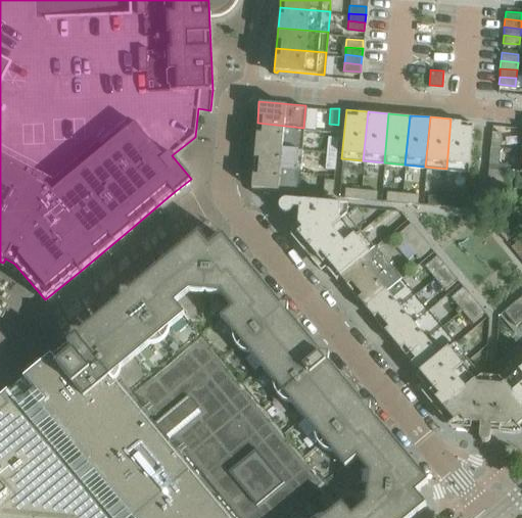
[(451,119),(446,169),(468,171),(473,121),(451,119)]
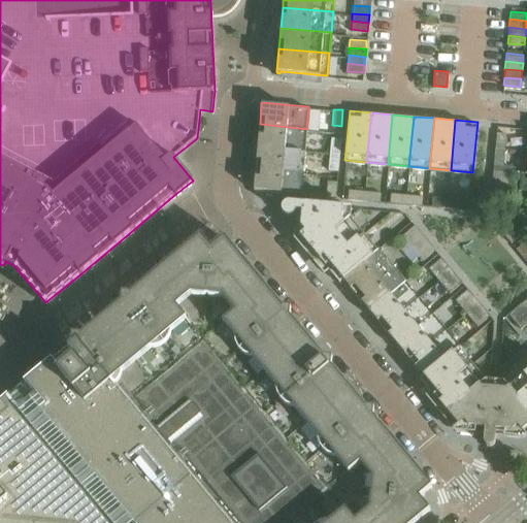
[(260,124),(258,145),(304,150),(306,129),(260,124)]
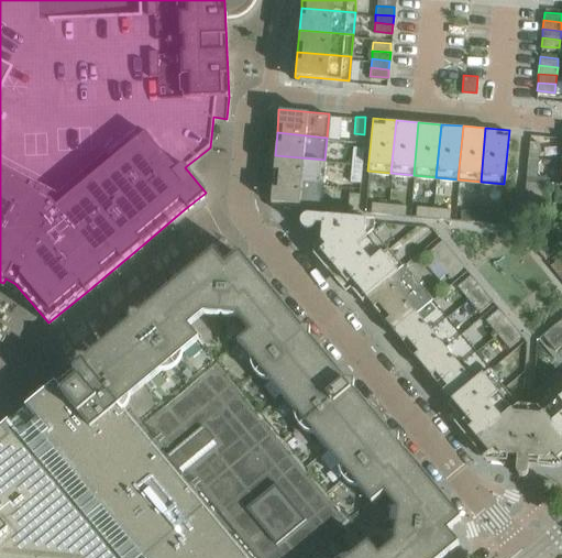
[(528,154),(527,156),(538,157),(539,140),(529,139),(528,154)]
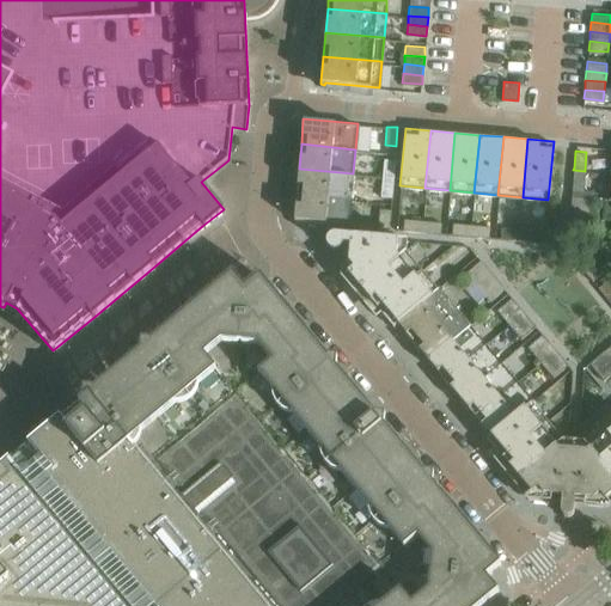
[(384,158),(382,176),(393,177),(395,158),(384,158)]
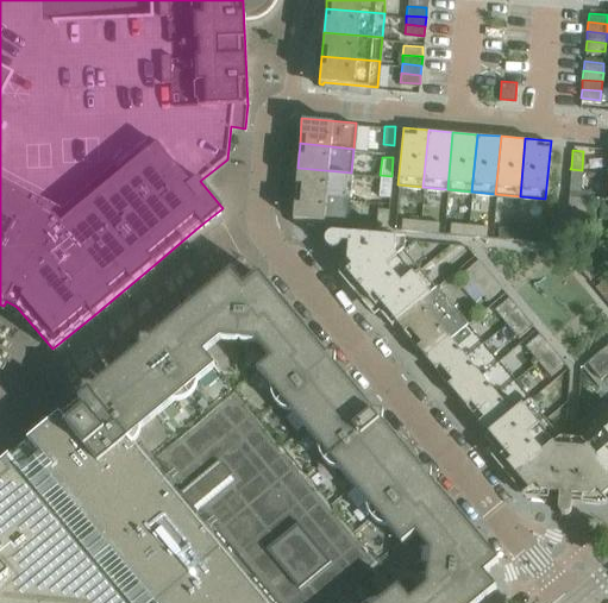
[(298,168),(295,192),(350,196),(351,173),(298,168)]
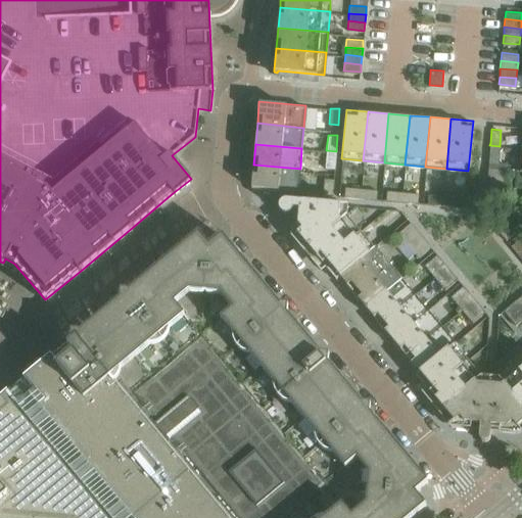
[(489,145),(488,160),(497,161),(500,146),(489,145)]
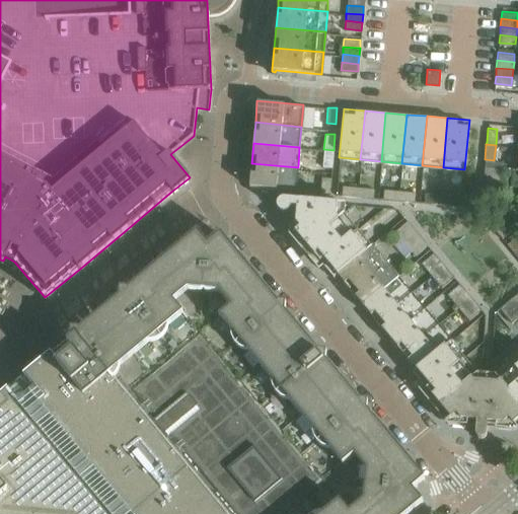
[(334,150),(323,149),(322,165),(331,165),(334,150)]
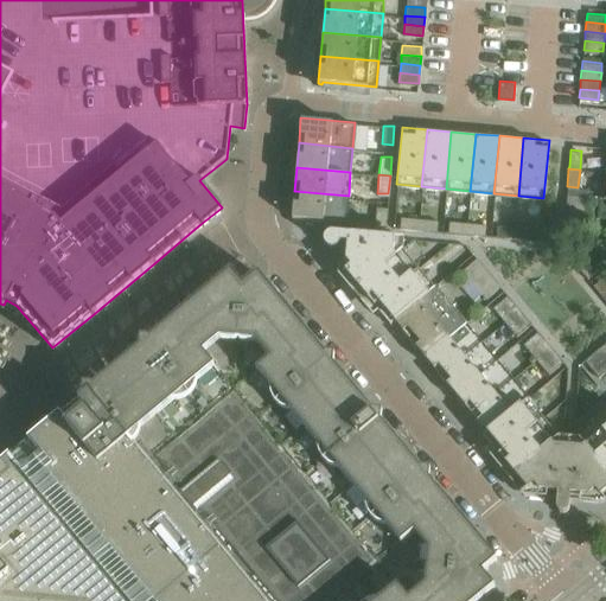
[(349,196),(294,191),(292,216),(346,222),(349,196)]
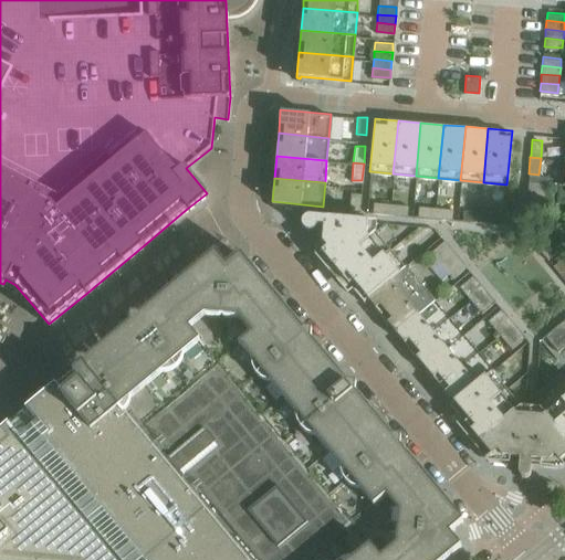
[(529,180),(527,188),(545,189),(546,181),(529,180)]
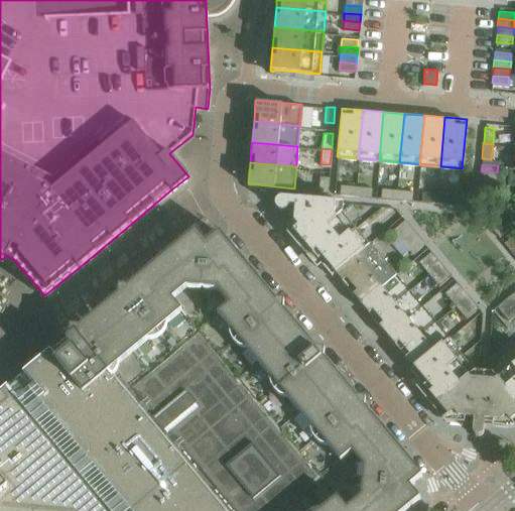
[(318,190),(328,192),(329,175),(319,174),(318,190)]
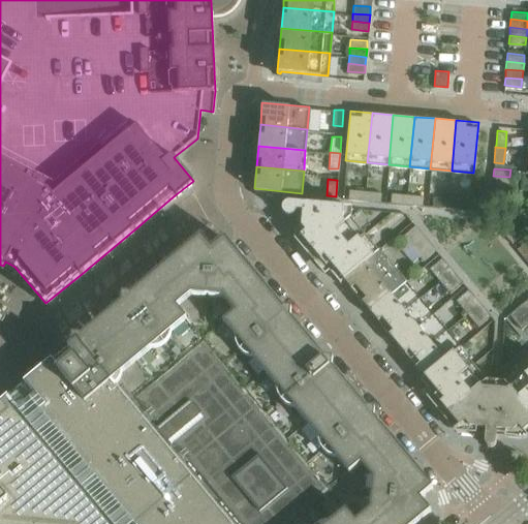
[(492,183),(492,189),(508,191),(508,184),(492,183)]
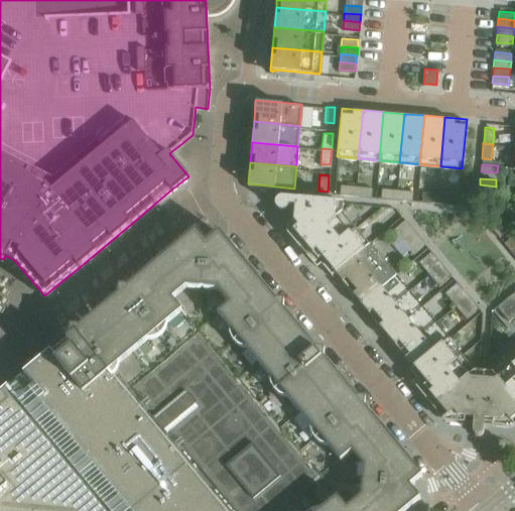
[(340,193),(355,194),(356,184),(341,182),(340,193)]
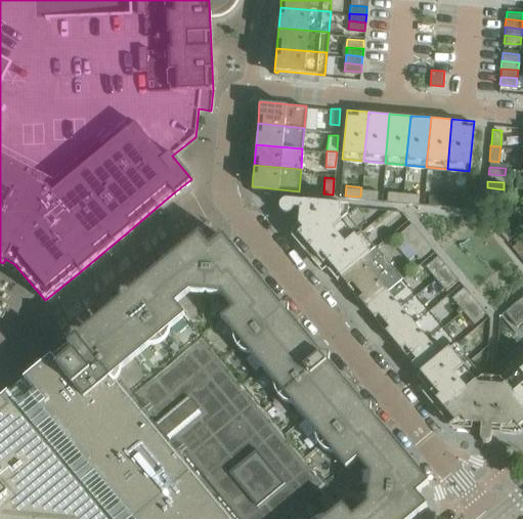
[(361,187),(360,197),(377,199),(378,188),(361,187)]
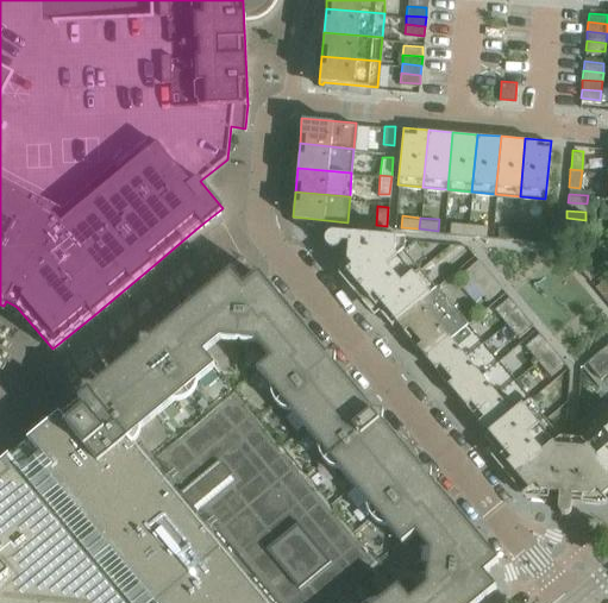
[(585,220),(566,218),(565,226),(584,227),(585,220)]
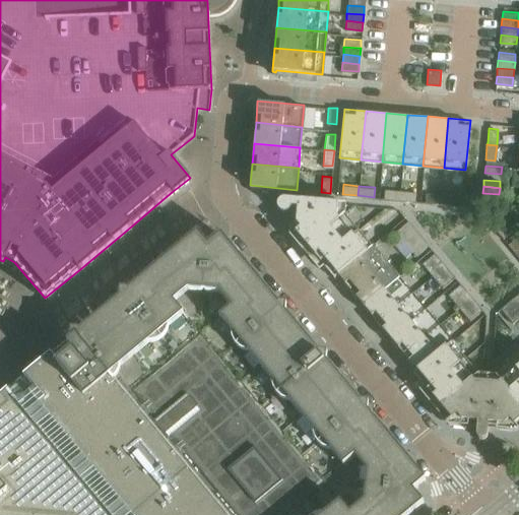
[(383,197),(399,199),(400,189),(384,188),(383,197)]
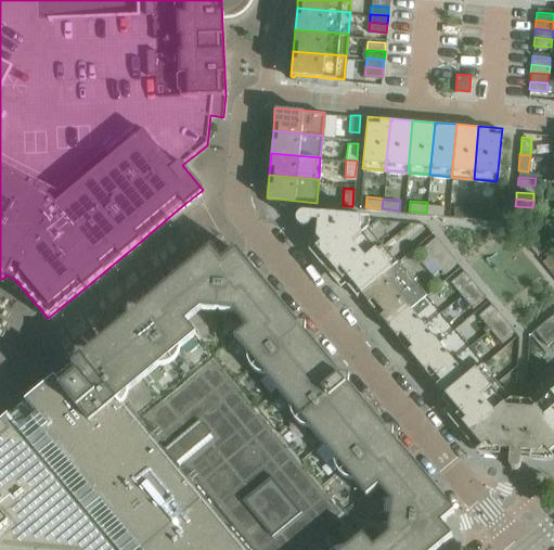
[(427,202),(426,213),(442,214),(443,204),(427,202)]
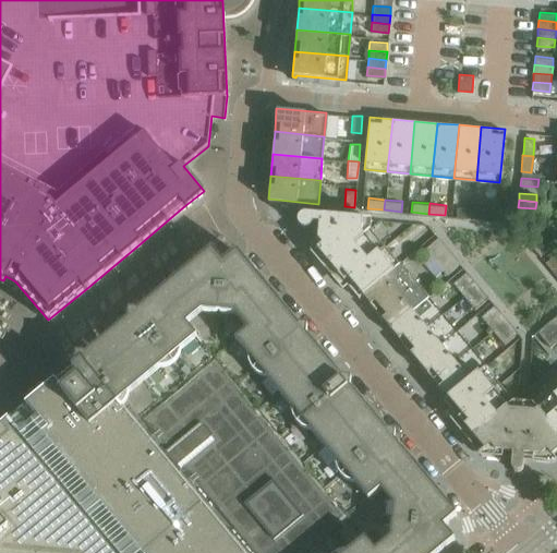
[(456,216),(473,218),(473,207),(457,206),(456,216)]
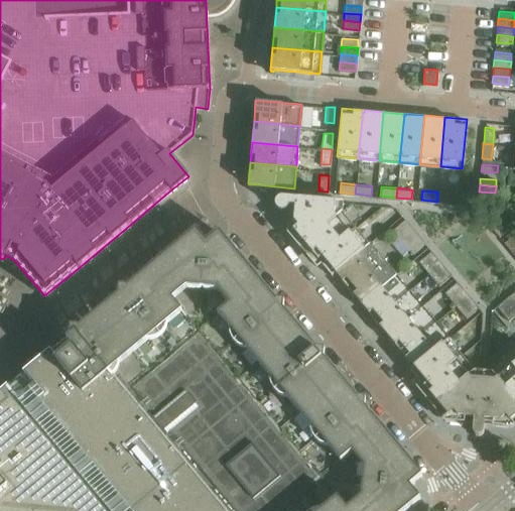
[(437,192),(437,202),(453,203),(454,194),(437,192)]
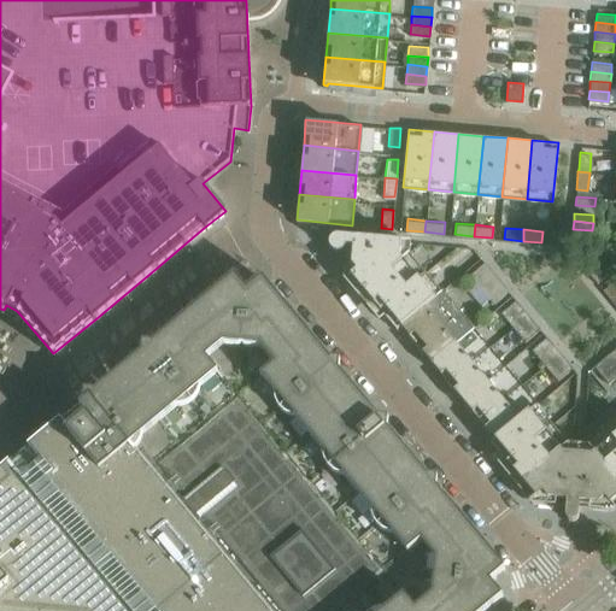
[(356,268),(365,260),(365,256),(364,256),(364,252),(369,252),(369,253),(373,254),(387,242),(403,244),(404,246),(408,242),(409,242),(410,240),(364,235),(364,236),(335,234),(333,234),(332,235),(330,235),(330,236),(329,238),(328,239),(328,240),(328,241),(328,242),(328,245),(329,246),(330,247),(332,248),(333,250),(334,250),(336,250),(338,250),(339,250),(340,248),(341,247),(342,246),(344,245),(344,244),(352,244),(351,262),(356,268)]
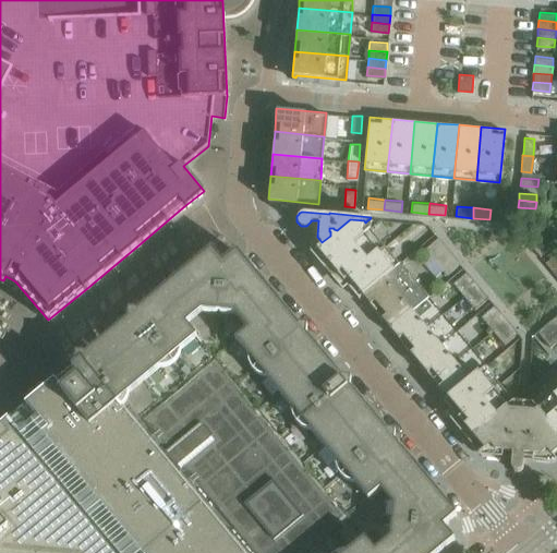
[(316,247),(329,262),(370,227),(365,223),(364,220),(350,219),(337,230),(334,229),(334,228),(329,228),(329,231),(330,231),(330,236),(322,242),(316,247)]
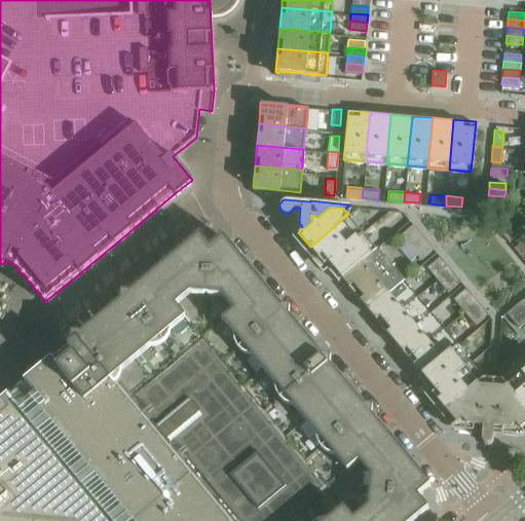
[(493,222),(498,227),(511,217),(507,212),(493,222)]
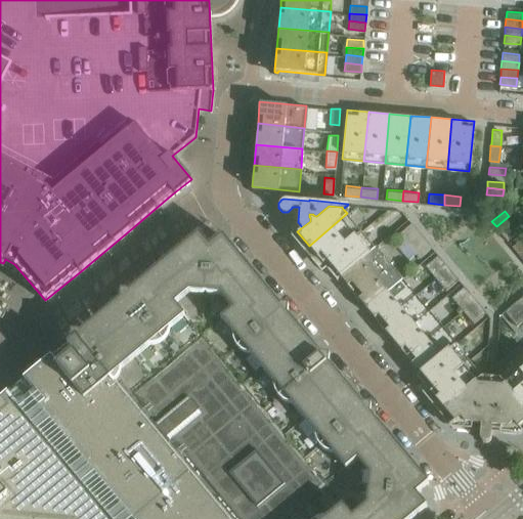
[(347,213),(309,246),(322,261),(360,229),(347,213)]
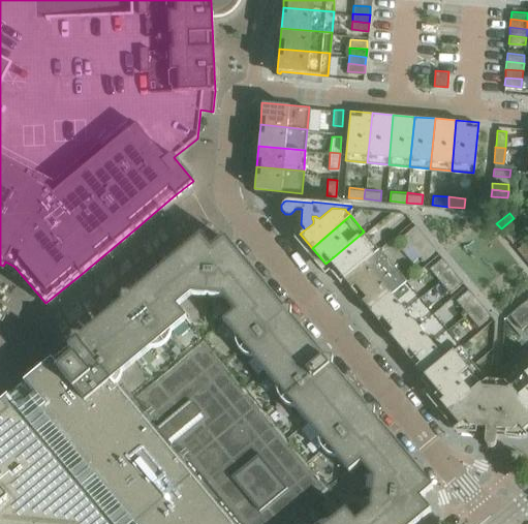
[(514,218),(501,228),(505,234),(518,223),(514,218)]
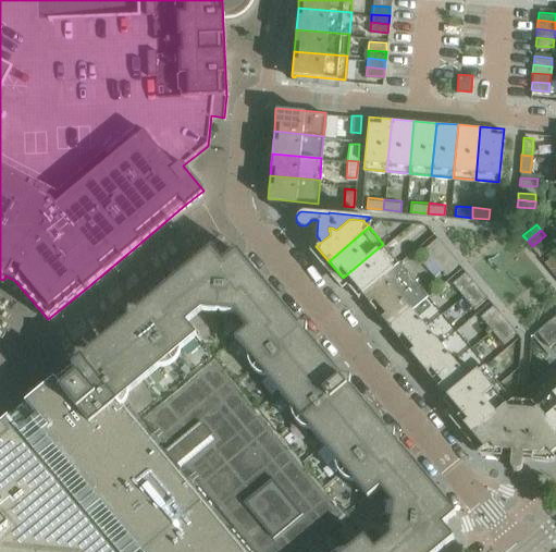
[(423,247),(430,254),(443,243),(436,235),(423,247)]
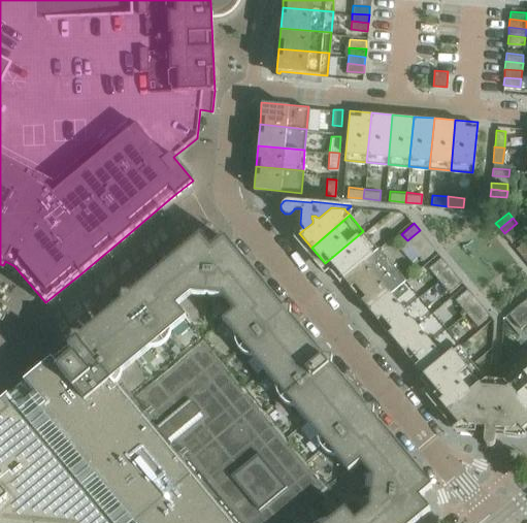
[(517,223),(504,233),(511,240),(523,230),(517,223)]
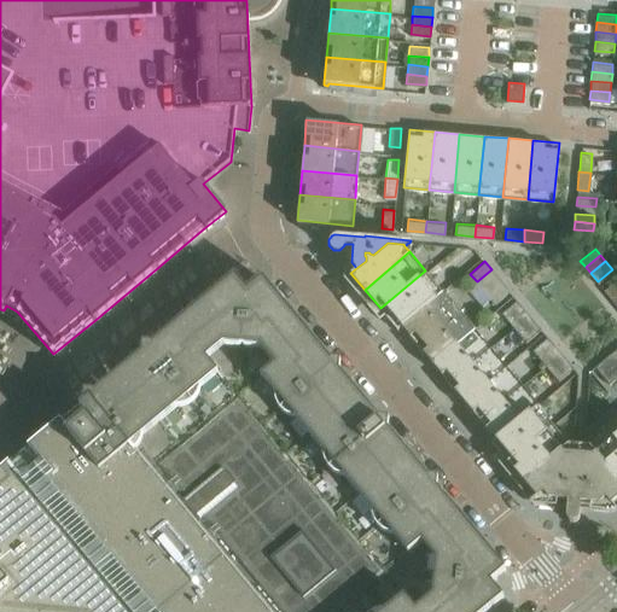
[(492,269),(477,281),(482,287),(496,275),(492,269)]
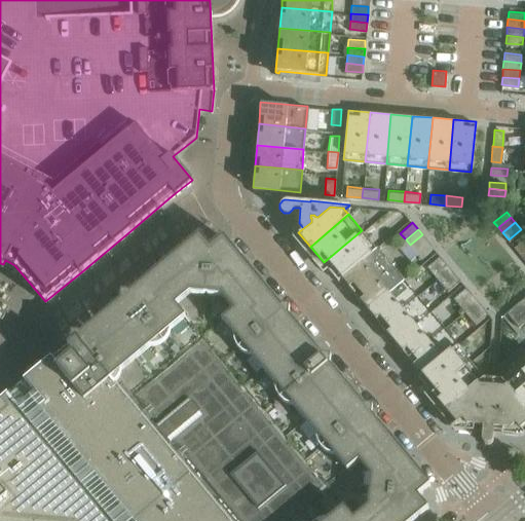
[(362,230),(324,262),(337,280),(341,276),(340,275),(377,246),(376,245),(374,246),(362,230)]
